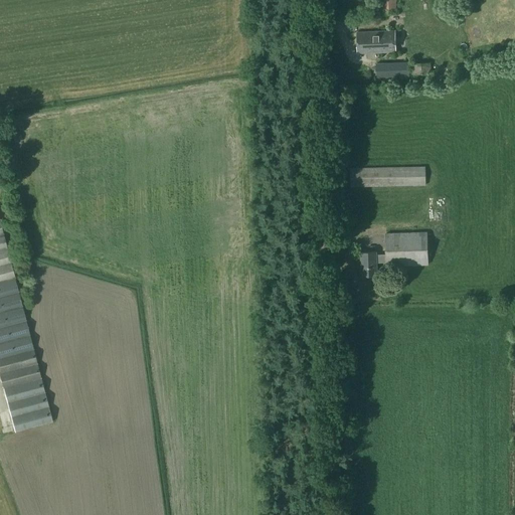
[(380,0),(381,14),(397,13),(395,0),(380,0)]
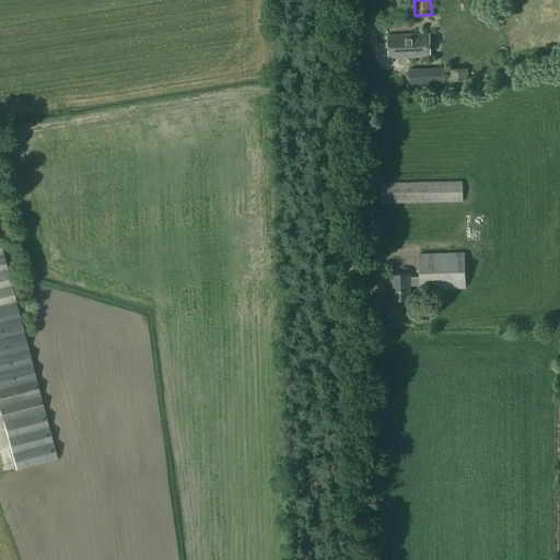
[(388,58),(430,57),(429,35),(387,36),(388,58)]
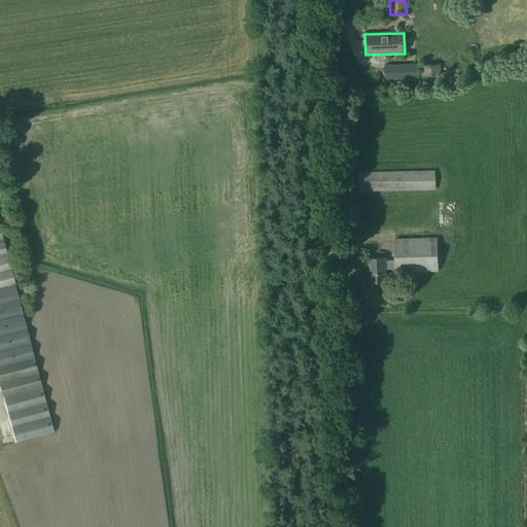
[(385,80),(419,78),(418,64),(386,66),(385,80)]
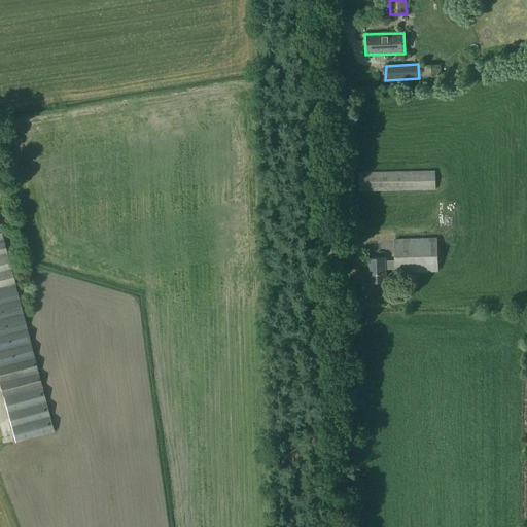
[(441,64),(421,65),(422,76),(441,75),(441,64)]
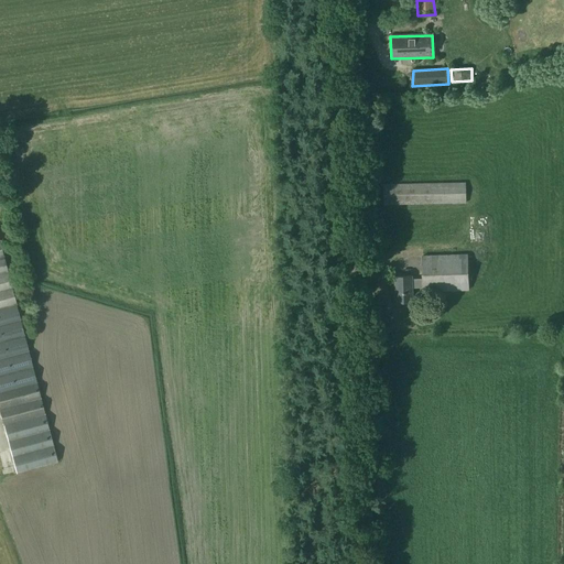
[(383,205),(466,204),(466,183),(383,185),(383,205)]
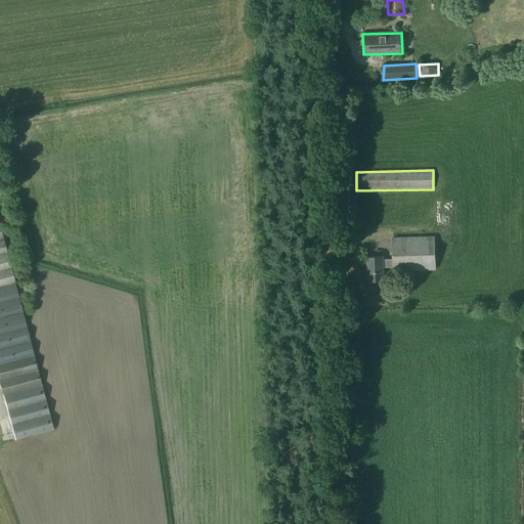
[(0,383),(3,395),(15,440),(52,430),(0,224),(0,383)]
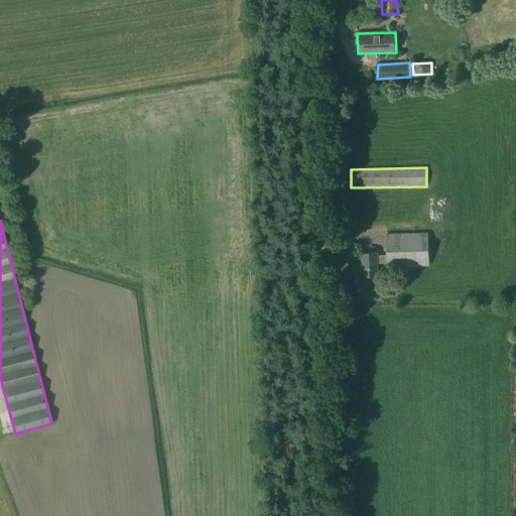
[(387,268),(429,266),(428,233),(386,234),(386,255),(377,255),(377,253),(361,254),(362,277),(378,276),(377,264),(387,263),(387,268)]
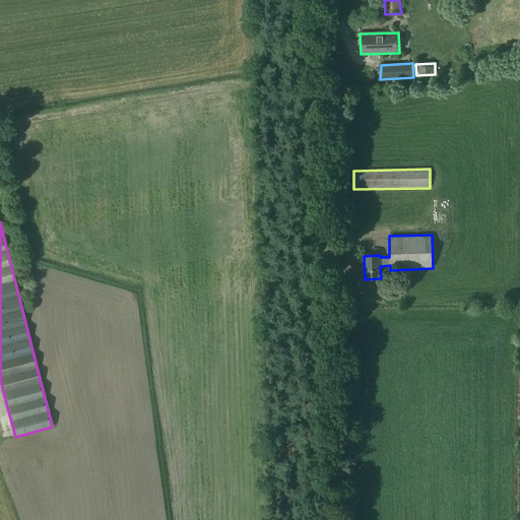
All buildings are outlined.
